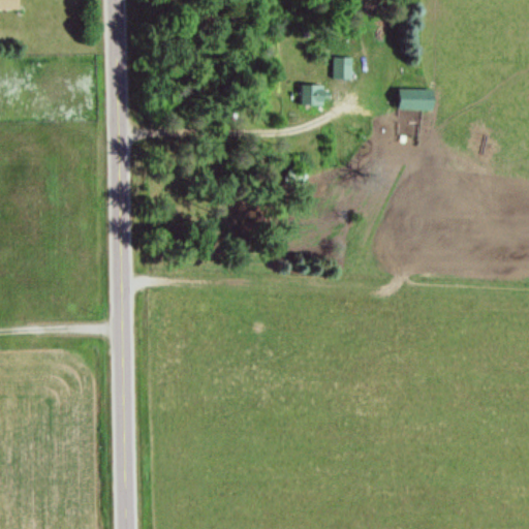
[(16,0),(0,0),(0,10),(16,11),(16,0)]
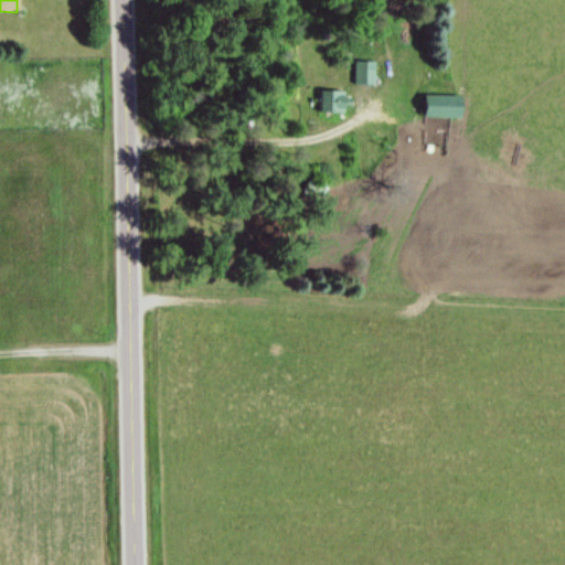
[(375,85),(375,63),(355,63),(355,85),(375,85)]
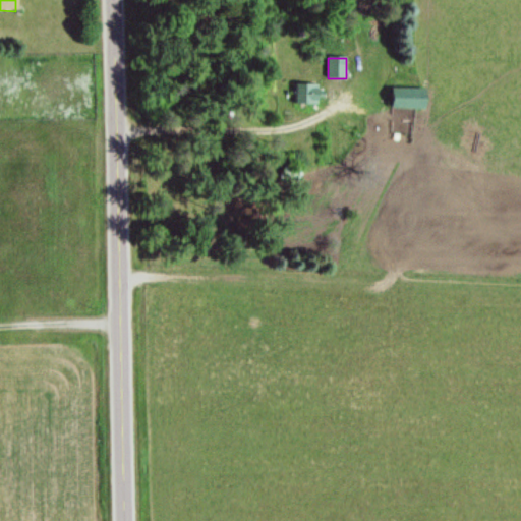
[(320,84),(295,84),(295,105),(320,105),(320,84)]
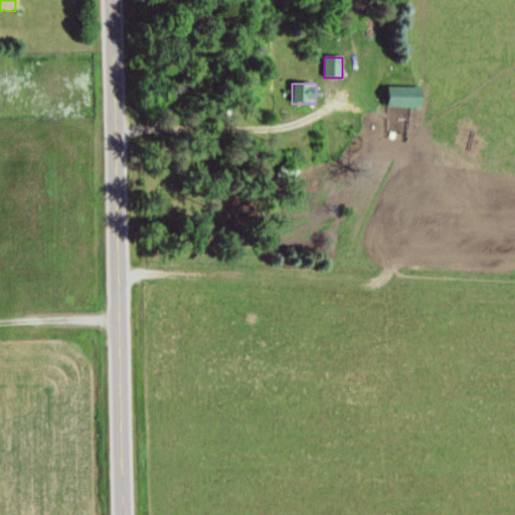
[(388,108),(421,108),(421,89),(388,89),(388,108)]
